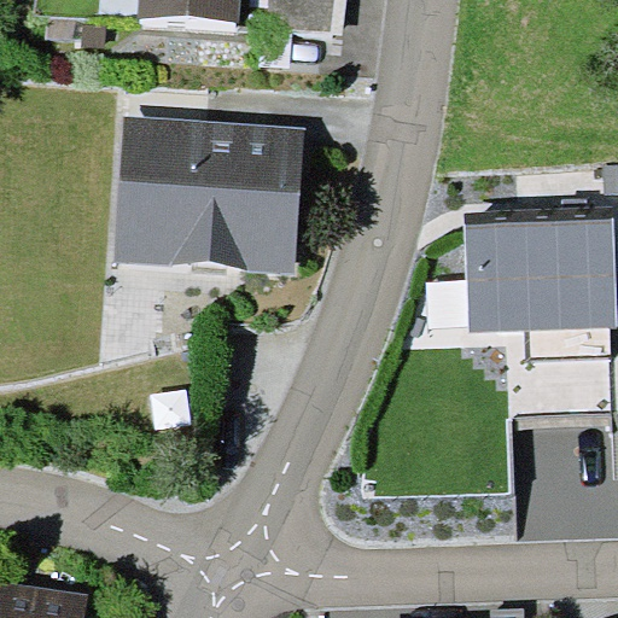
[(239,0),(139,0),(139,15),(238,22),(239,0)]
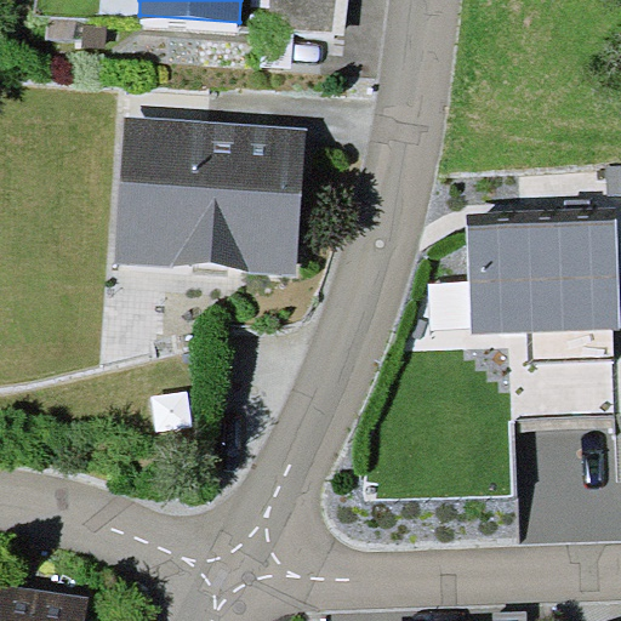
[(337,0),(272,0),(269,26),(336,30),(337,0)]
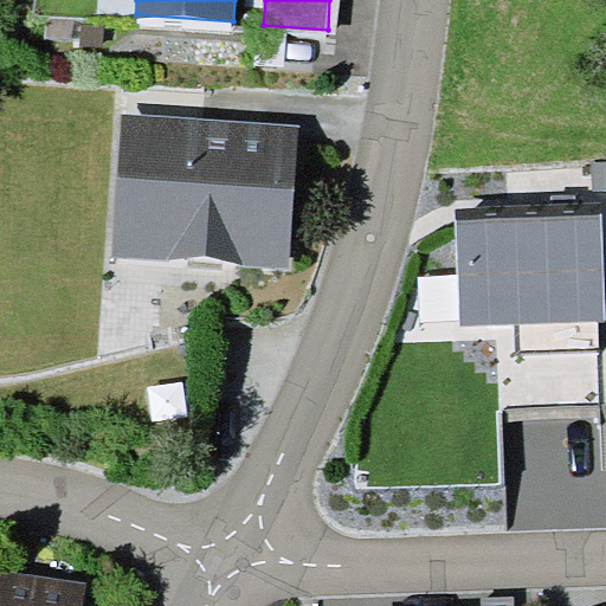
[(114,257),(290,268),(300,124),(122,113),(114,257)]
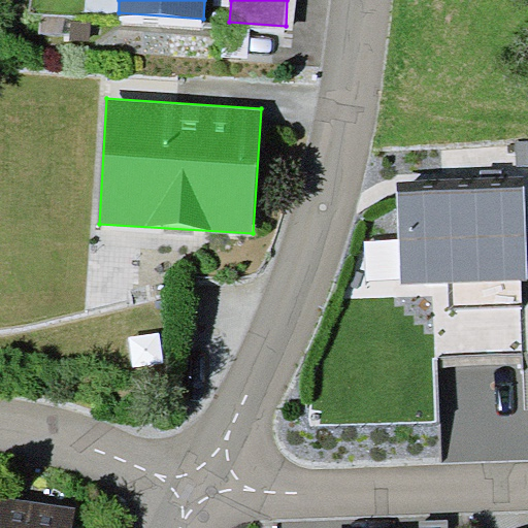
[(527,141),(517,141),(518,167),(527,166),(527,141)]
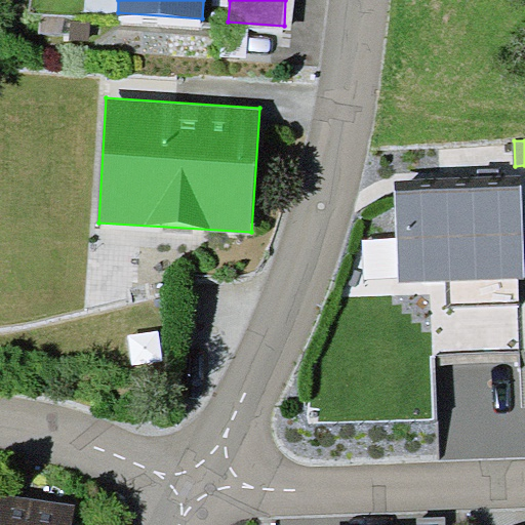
[(524,249),(523,187),(396,191),(399,282),(524,277),(524,249)]
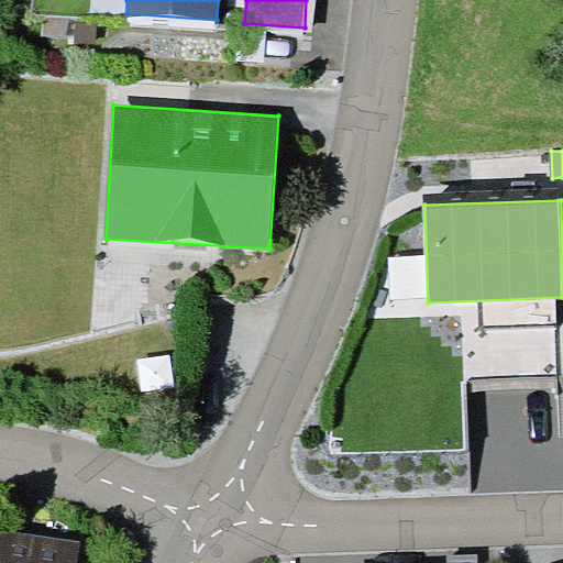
[(0,562),(77,562),(80,540),(0,528),(0,562)]
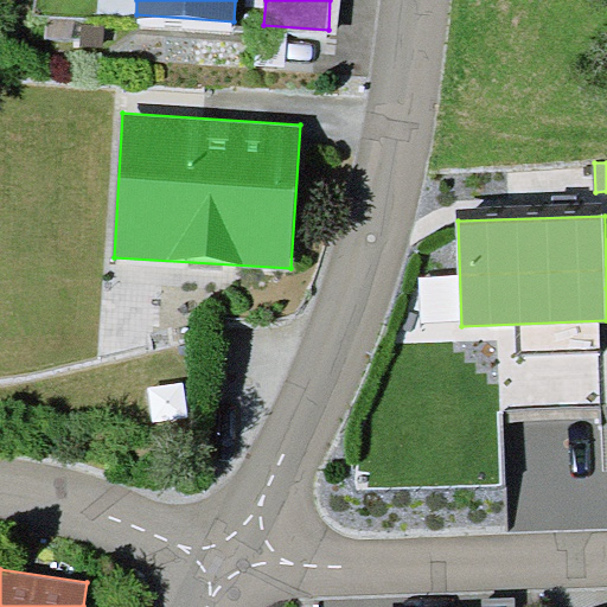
All buildings are outlined.
